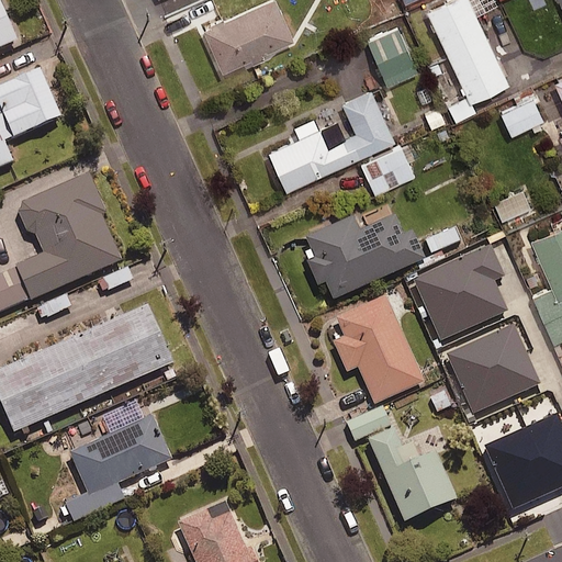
[(290,36),(273,0),(254,0),(199,24),(218,68),(290,36)]
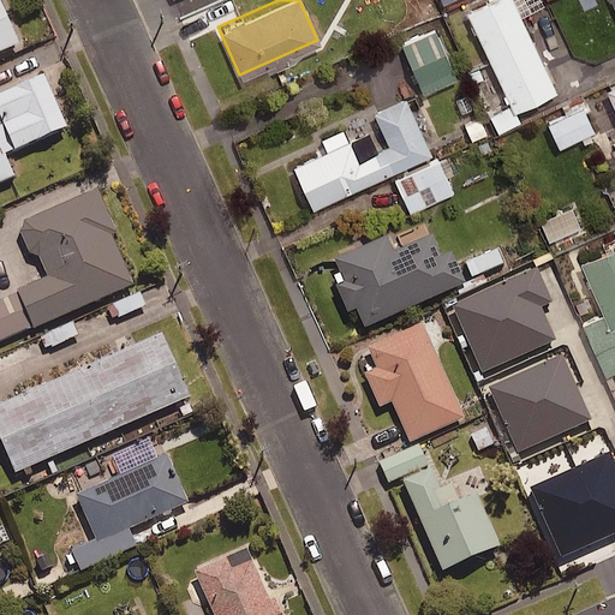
[(554,89),(511,0),(477,0),(463,7),(511,109),(554,89)]
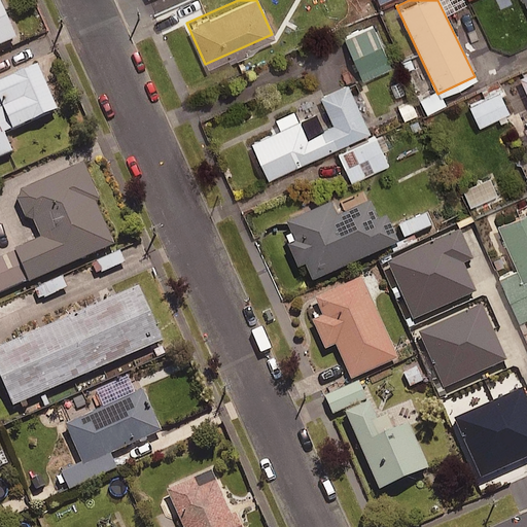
[(0,43),(14,38),(0,6),(0,43)]
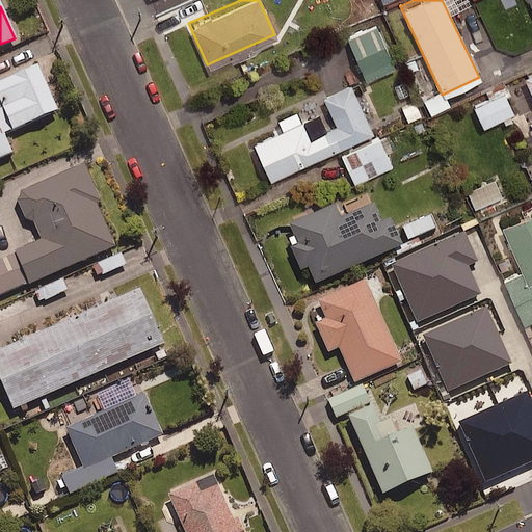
[(396,68),(378,23),(348,34),(366,79),(396,68)]
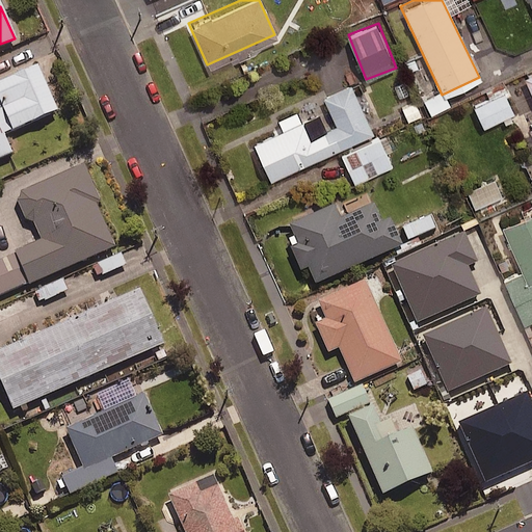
[(55,110),(34,64),(0,79),(0,108),(9,130),(55,110)]
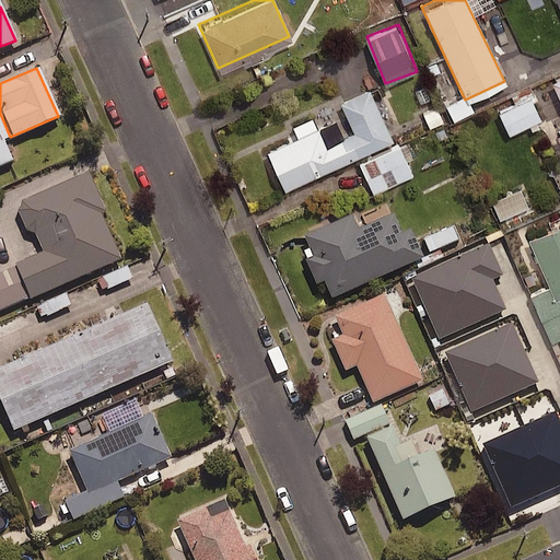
[(559,73),(549,79),(559,102),(559,129),(553,132),(559,144),(559,73)]
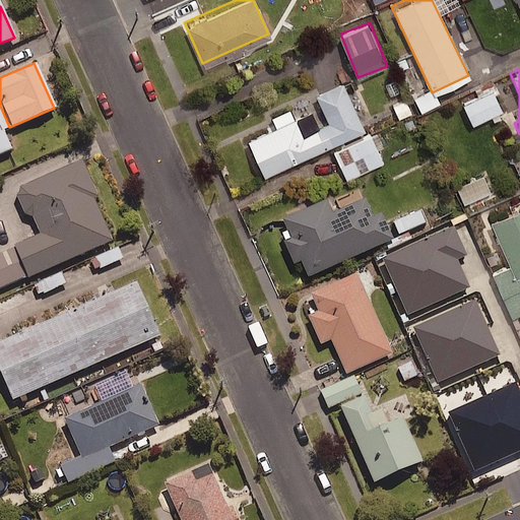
[(362,127),(339,79),(312,91),(325,119),(300,131),(291,115),(244,137),(260,174),(362,127)]
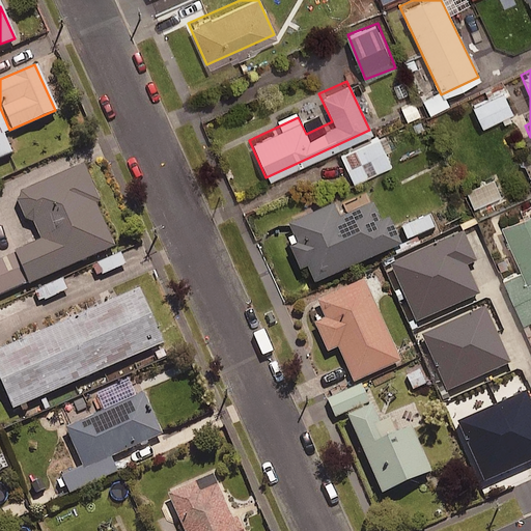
[(512,112),(504,92),(474,105),(483,124),(512,112)]
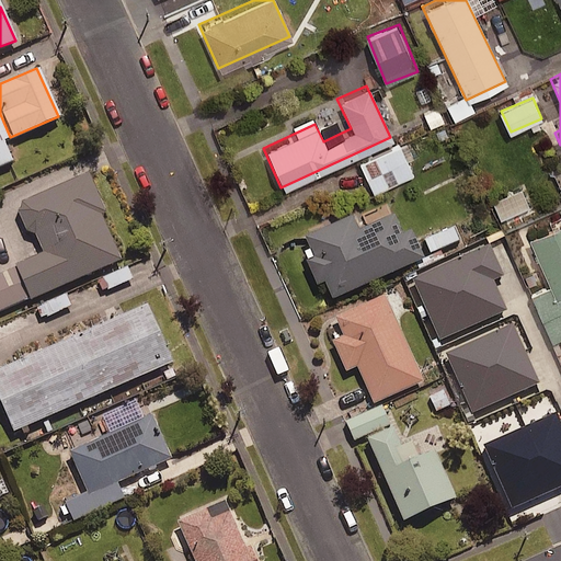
[(401,141),(357,161),(373,194),(416,173),(401,141)]
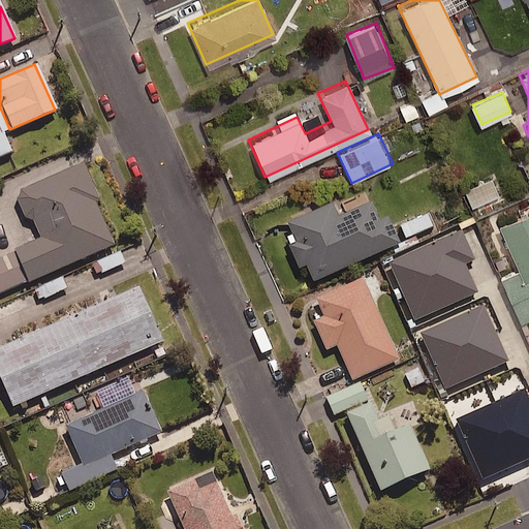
[(97,200),(81,162),(17,190),(14,198),(23,218),(31,220),(39,239),(13,250),(27,280),(111,245),(92,203),(97,200)]
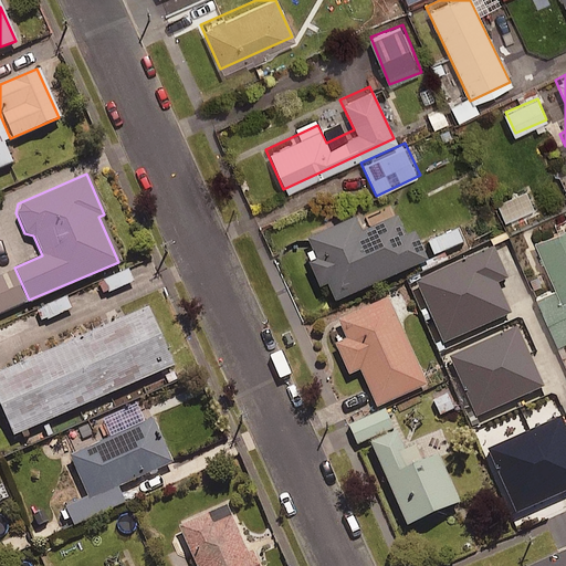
[(535,208),(527,190),(498,202),(504,220),(535,208)]
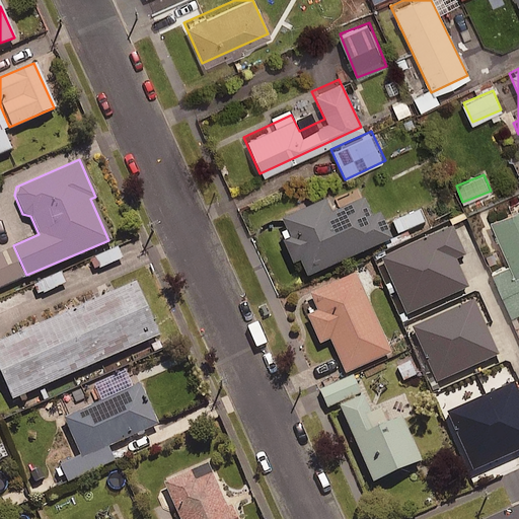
[(323,200),(280,219),(288,238),(280,241),(290,265),(297,262),(304,277),(390,239),(378,213),(370,216),(362,199),(328,213),(323,200)]
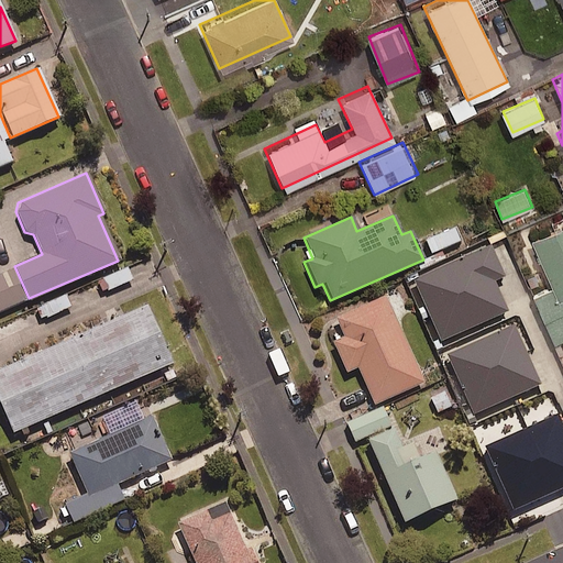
[(562,221),(529,238),(556,298),(562,295),(562,221)]
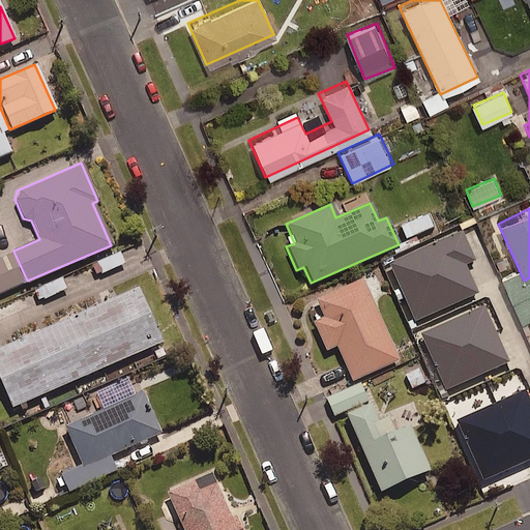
[(432,214),(403,227),(409,242),(438,230),(432,214)]
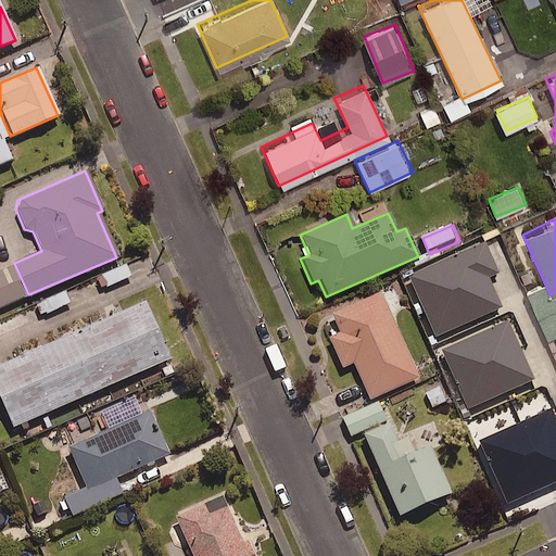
[(497,274),(484,244),(409,277),(437,339),(502,310),(489,278),(497,274)]
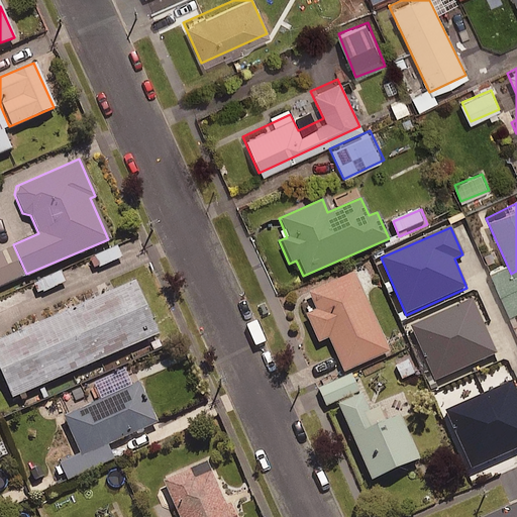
[(352,272),(306,293),(314,310),(303,314),(316,342),(326,338),(342,373),(389,351),(352,272)]
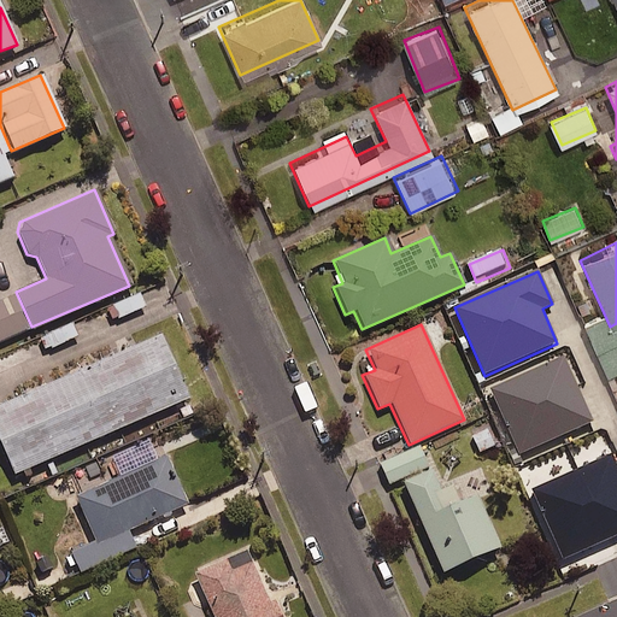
[(187,398),(159,334),(0,404),(0,448),(11,475),(187,398)]
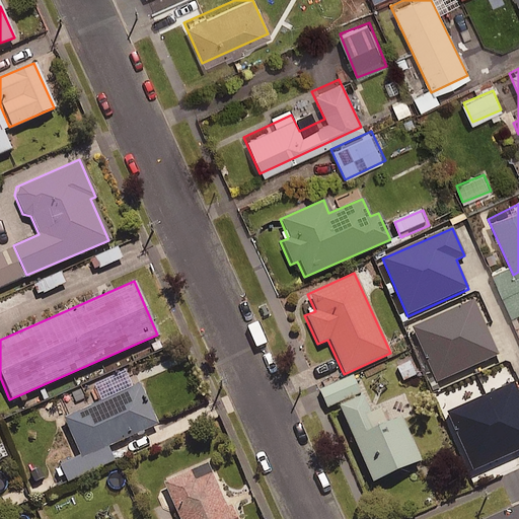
[(489,401),(455,327),(415,345),(447,420),(489,401)]
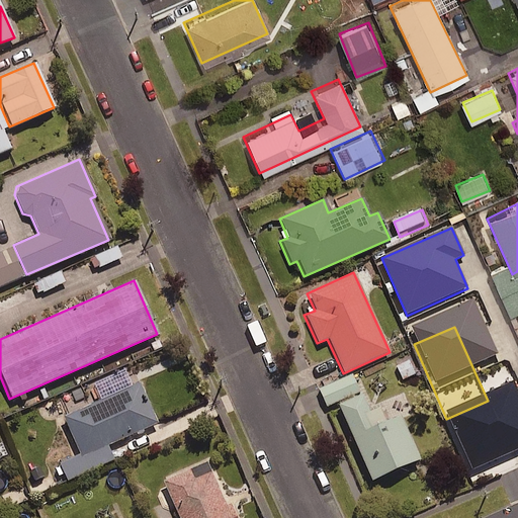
[(137,382),(61,417),(79,457),(155,423),(137,382)]
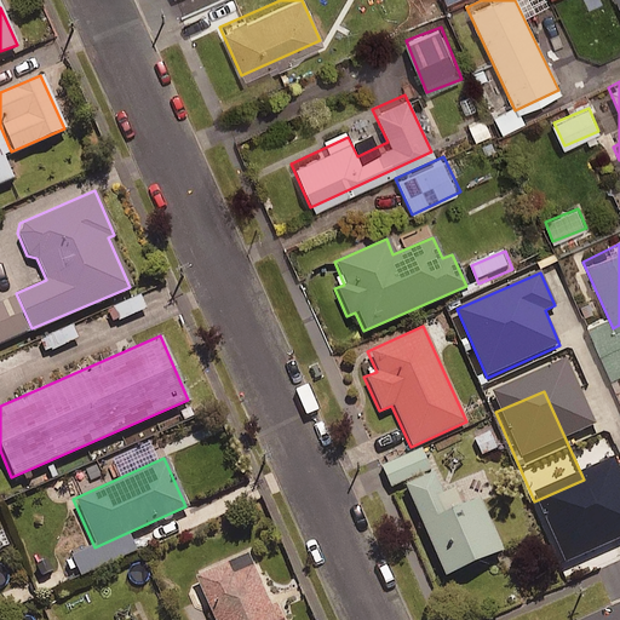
[(430,472),(401,486),(442,577),(500,551),(477,498),(447,511),(430,472)]
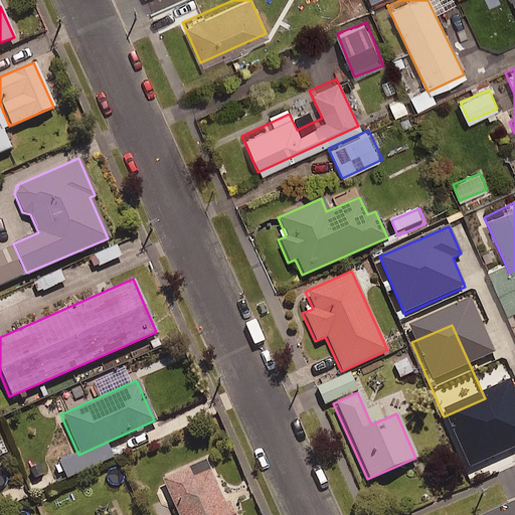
[(186,467),(159,479),(175,514),(231,514),(226,501),(222,503),(207,469),(190,476),(186,467)]
